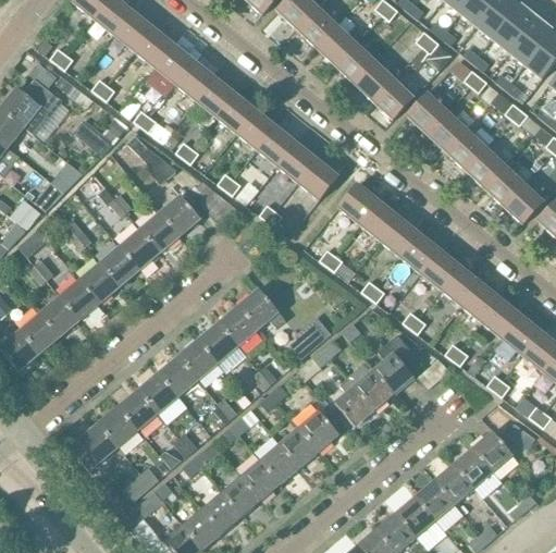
[(74,0),(73,2),(95,19),(109,0),(74,0)]
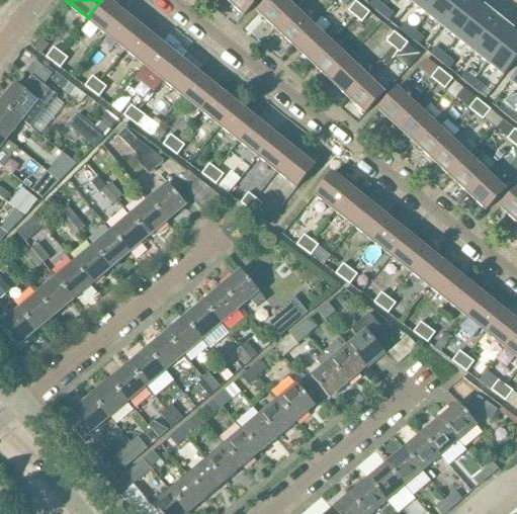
[(101,0),(88,17),(106,32),(124,11),(110,0),(101,0)]
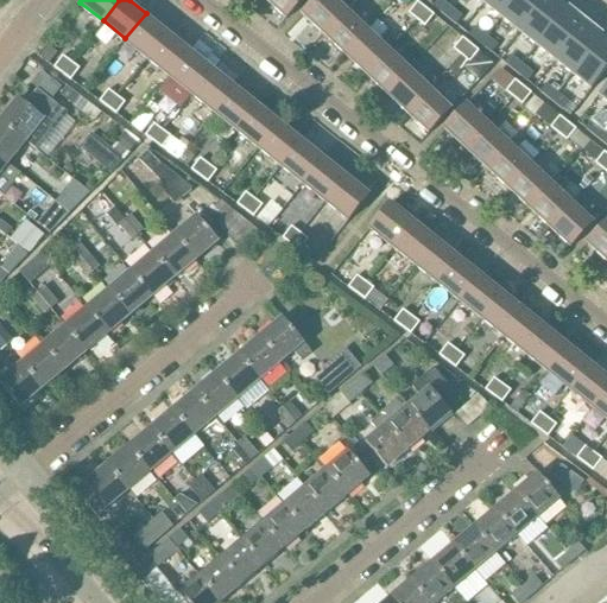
[(269,0),(286,17),(301,0),(269,0)]
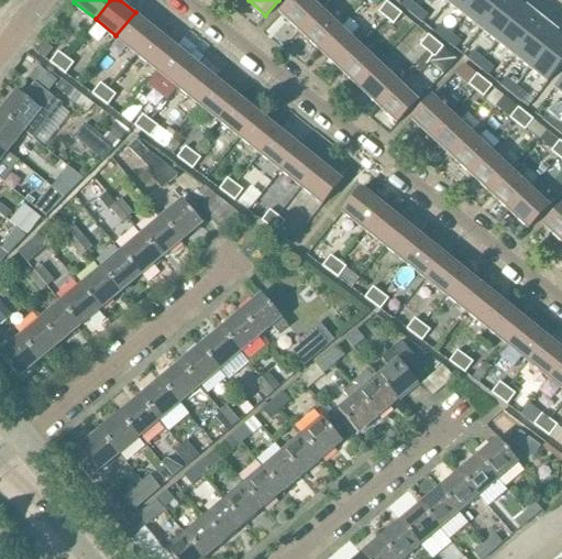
[(290,0),(282,10),(281,11),(300,30),(321,8),(312,0),(290,0)]
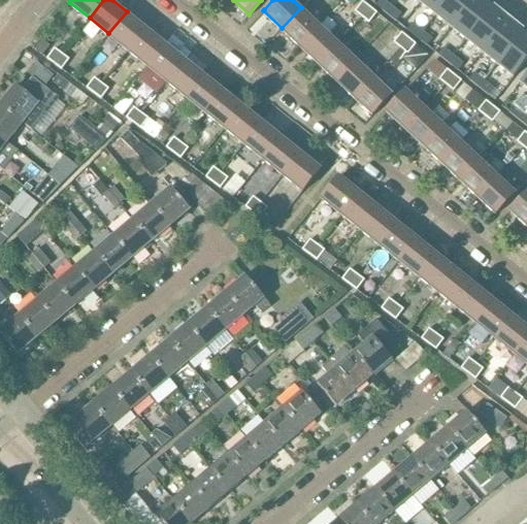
[(362,0),(356,8),(363,14),(370,4),(364,0),(362,0)]
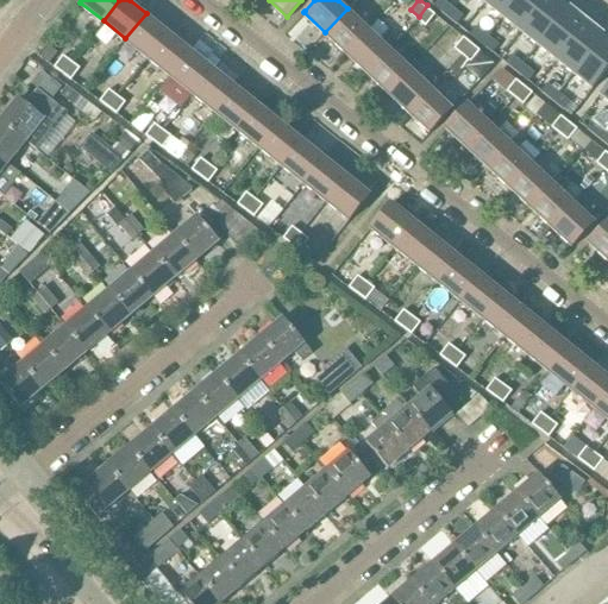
[(438,0),(436,2),(446,12),(452,4),(447,0),(438,0)]
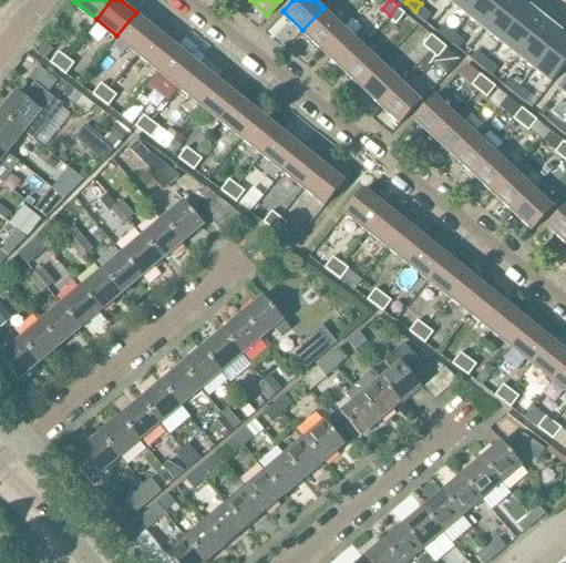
[(452,0),(469,13),(479,0),(452,0)]
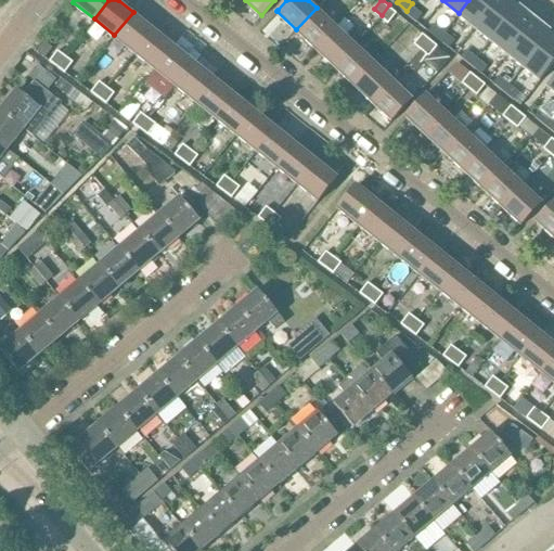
[(468,0),(459,13),(475,26),(495,0),(468,0)]
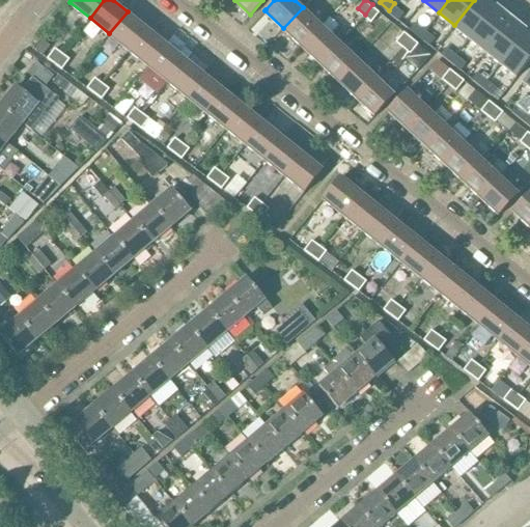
[(474,0),(454,25),(470,37),(496,4),(491,0),(474,0)]
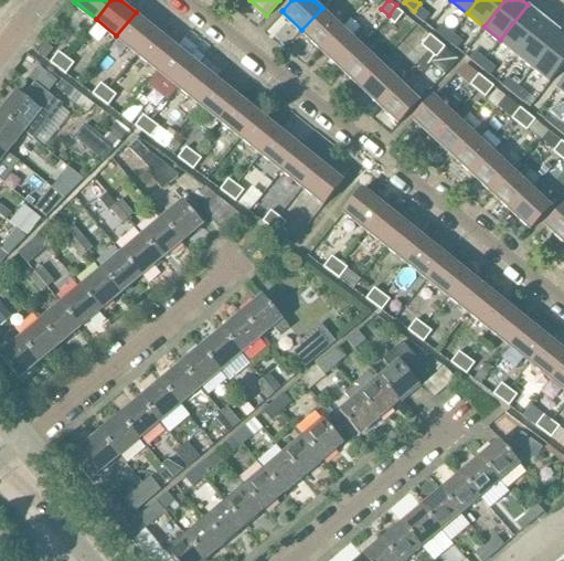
[(419,3),(414,11),(425,19),(431,12),(419,3)]
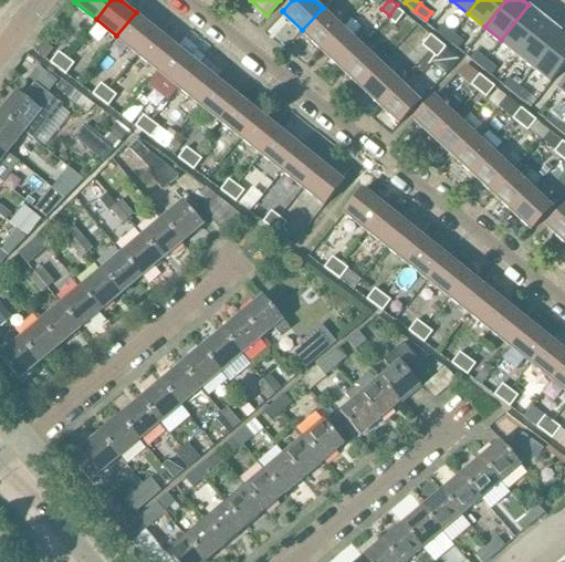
[(397,4),(389,16),(396,21),(405,11),(397,4)]
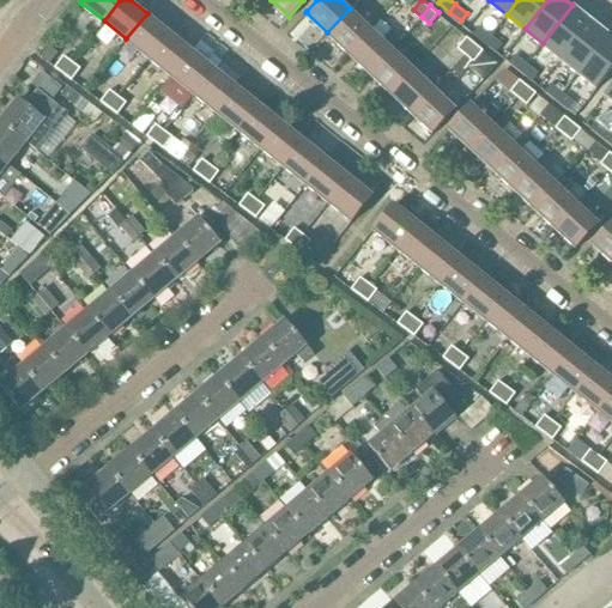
[(573,5),(543,43),(561,58),(591,19),(573,5)]
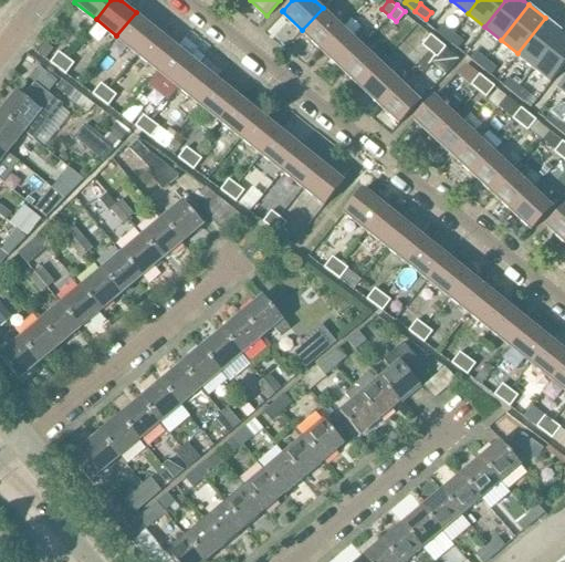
[(323,8),(302,30),(322,49),(343,25),(323,8)]
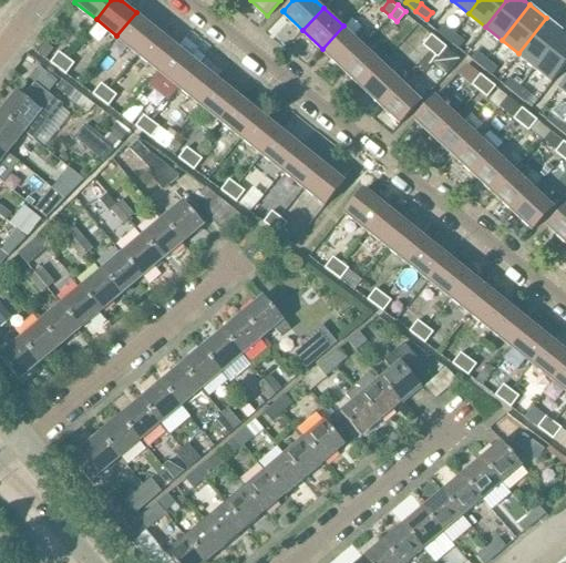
[(136,12),(116,36),(137,53),(157,29),(136,12)]
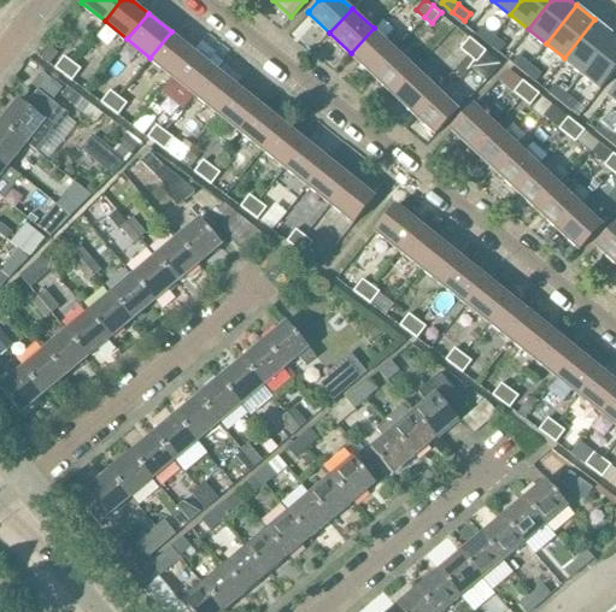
[(594,19),(564,58),(582,72),(612,34),(594,19)]
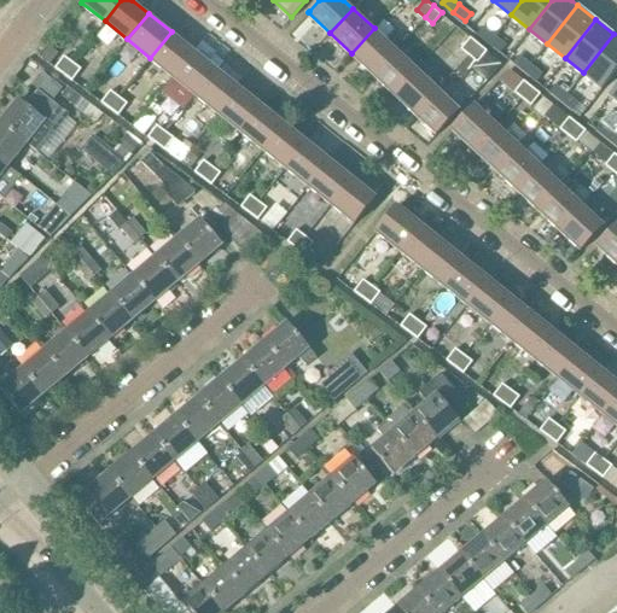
[(484,24),(478,31),(489,41),(495,33),(484,24)]
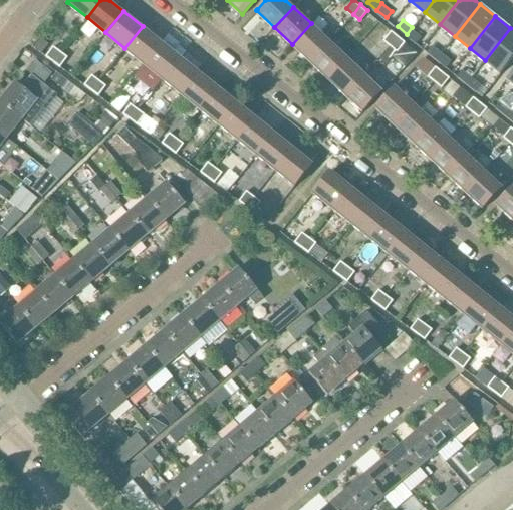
[(311,23),(292,44),(309,60),(328,40),(311,23)]
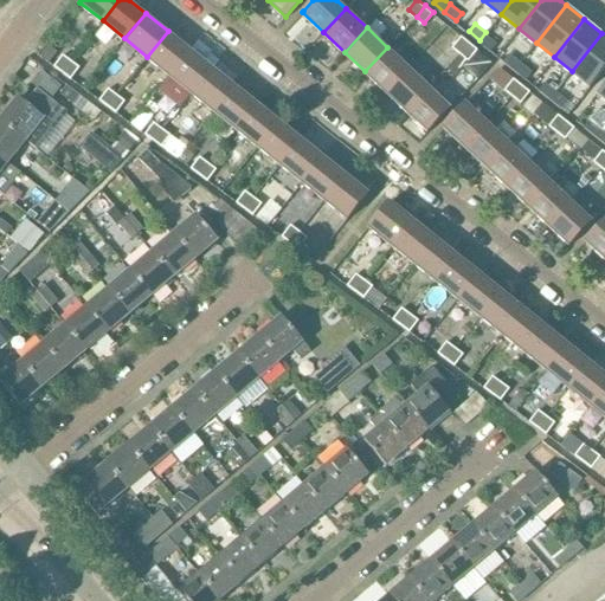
[(168,31),(147,57),(169,75),(191,49),(168,31)]
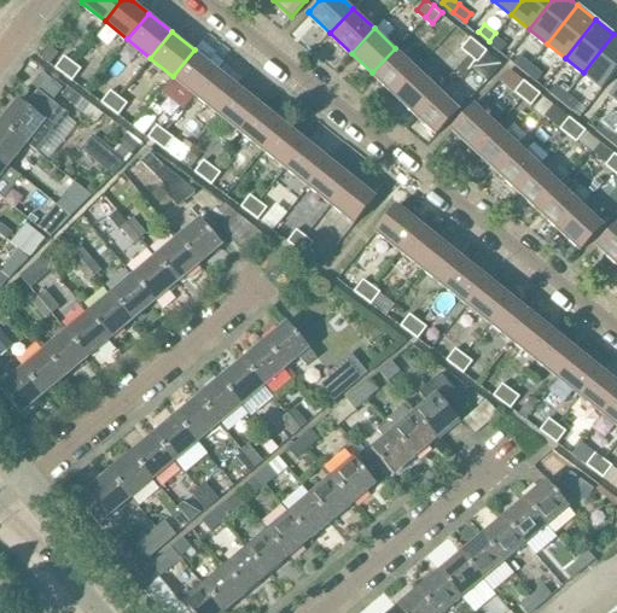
[(495,33),(489,41),(501,50),(507,42),(495,33)]
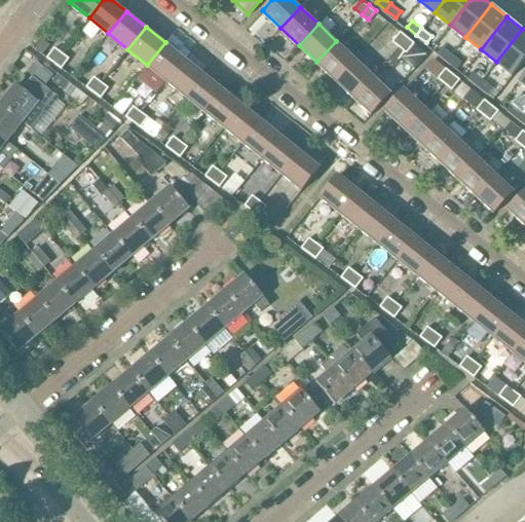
[(524,30),(522,29),(496,62),(512,75),(524,58),(524,30)]
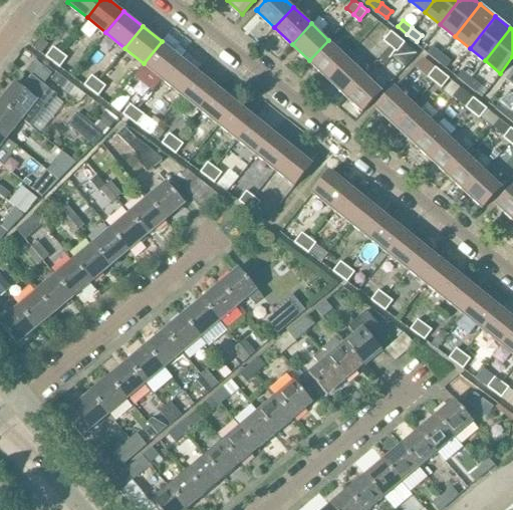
[(392,29),(383,39),(391,44),(399,35),(392,29)]
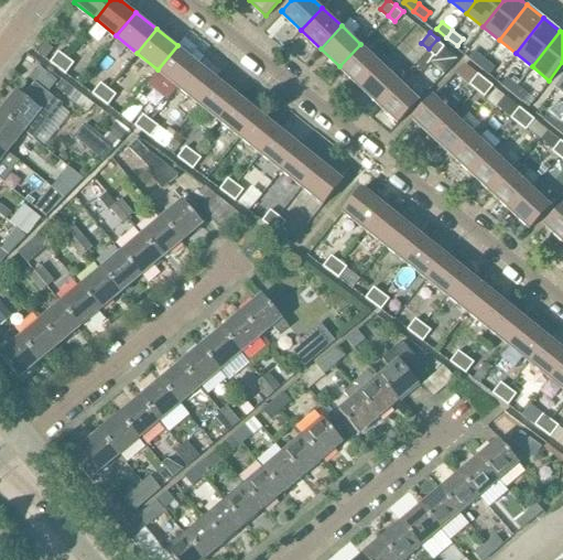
[(47,55),(55,45),(45,39),(39,47),(47,55)]
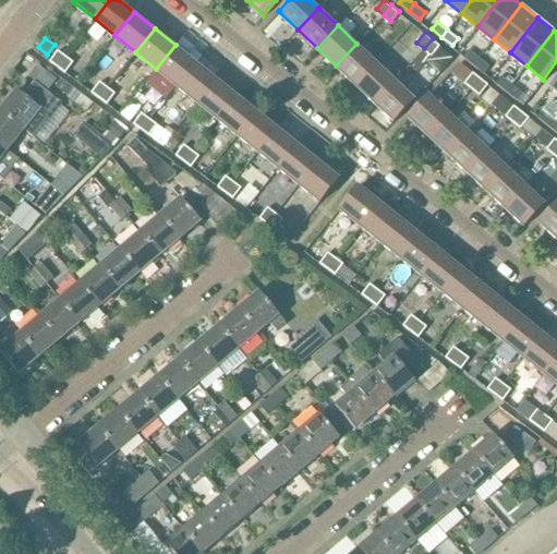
[(433,38),(424,48),(425,49),(428,51),(431,53),(432,55),(440,44),(434,38),(433,38)]
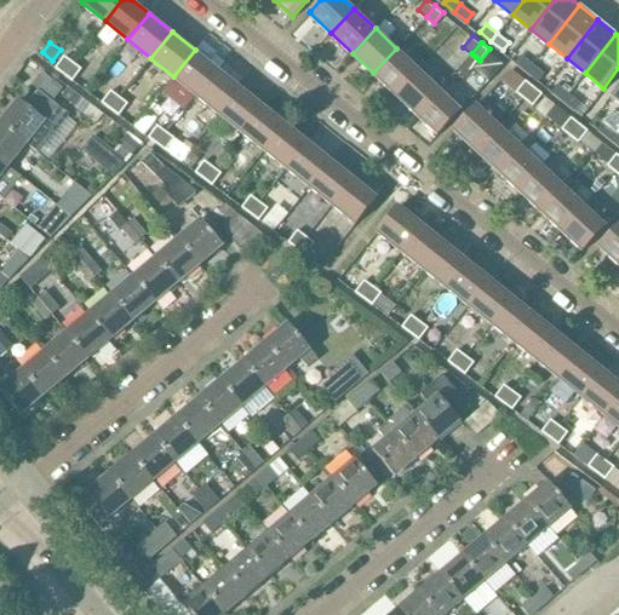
[(396,49),(373,73),(394,92),(418,68),(396,49)]
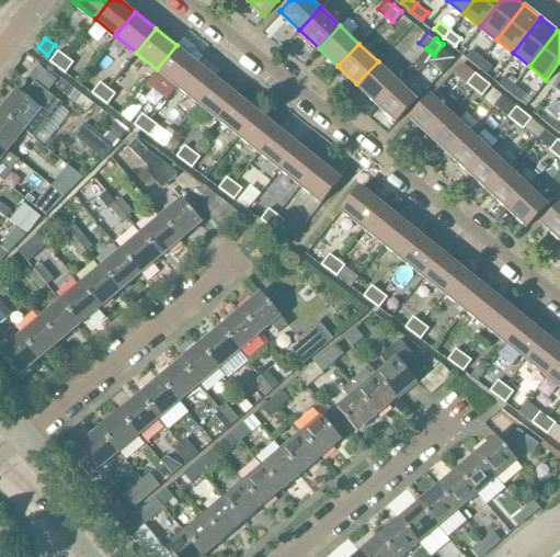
[(433,54),(429,58),(443,71),(446,67),(457,56),(443,44),(434,55),(433,54)]
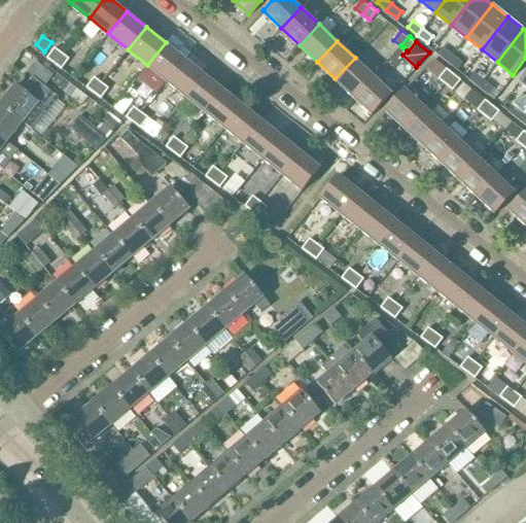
[(166,42),(147,65),(167,80),(184,58),(166,42)]
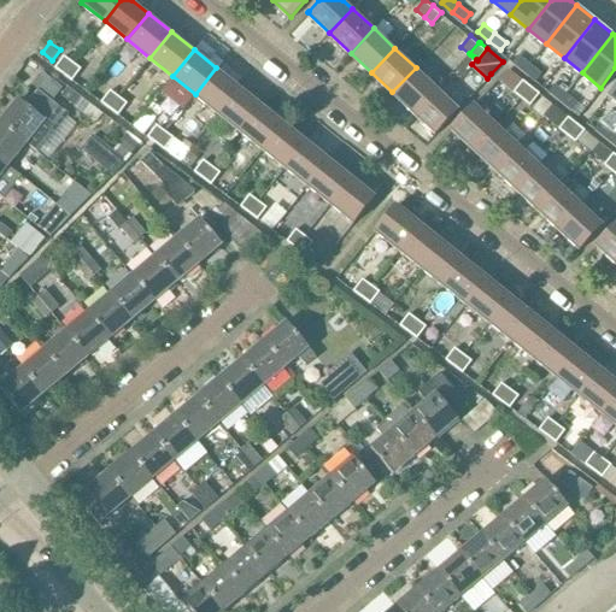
[(65,53),(56,65),(64,71),(74,60),(65,53)]
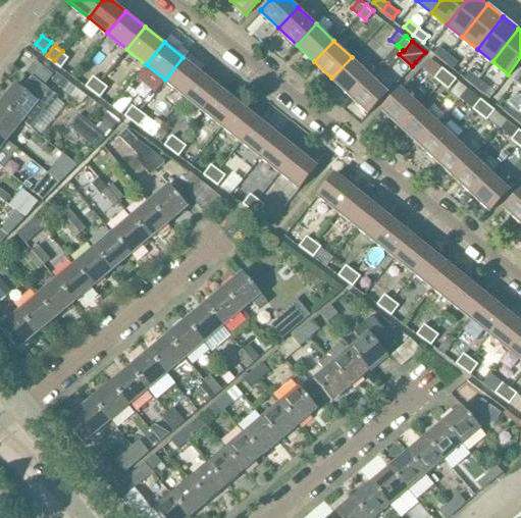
[(439,45),(434,51),(445,59),(450,53),(439,45)]
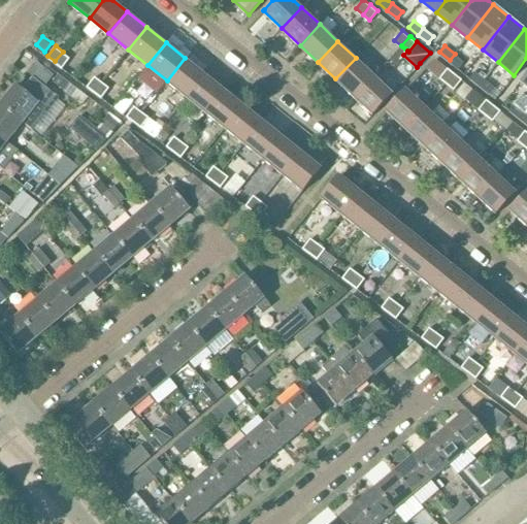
[(63,52),(55,61),(63,67),(70,57),(63,52)]
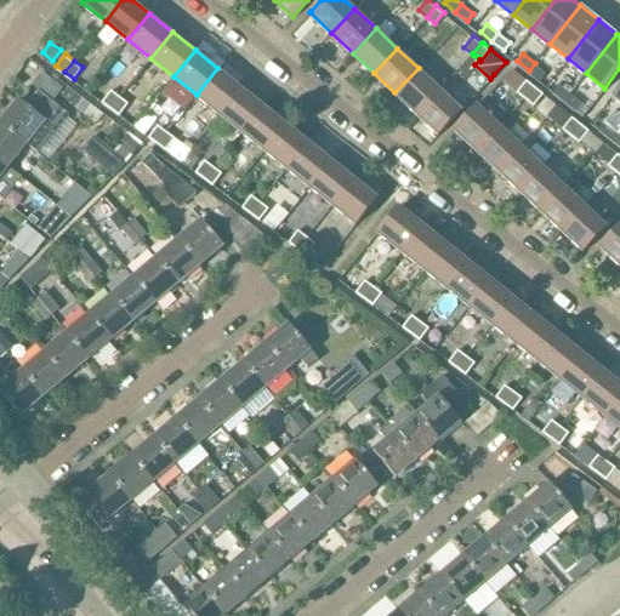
[(535,63),(529,70),(540,79),(546,72),(535,63)]
